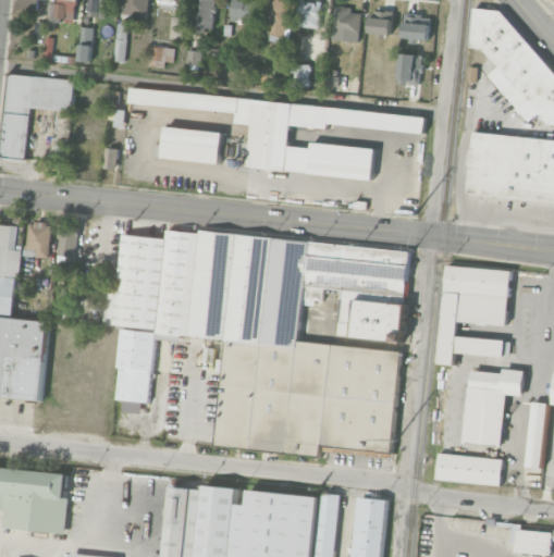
[(15,0),(15,10),(36,11),(36,0),(15,0)]
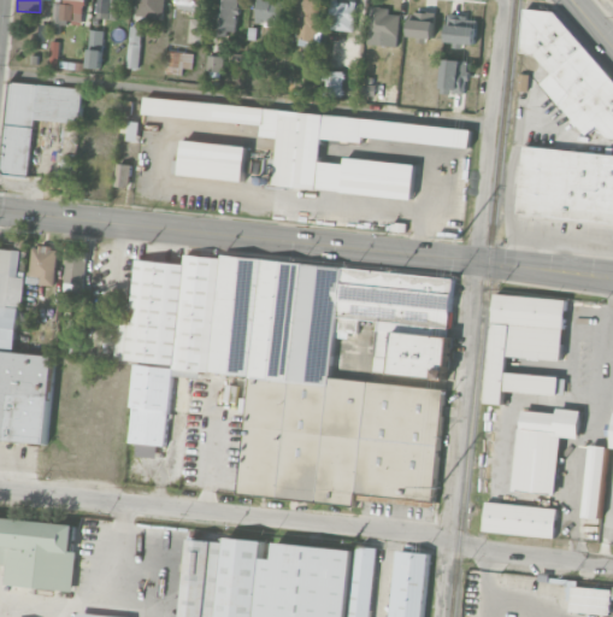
[(82,23),(82,0),(60,0),(59,22),(82,23)]
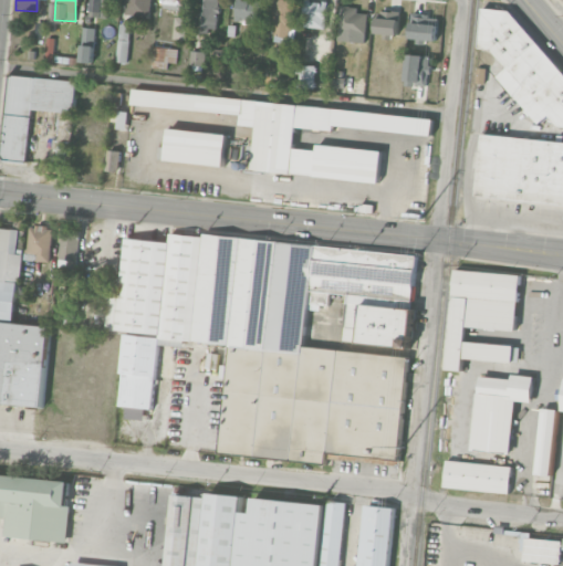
[(113,18),(113,0),(87,0),(87,17),(113,18)]
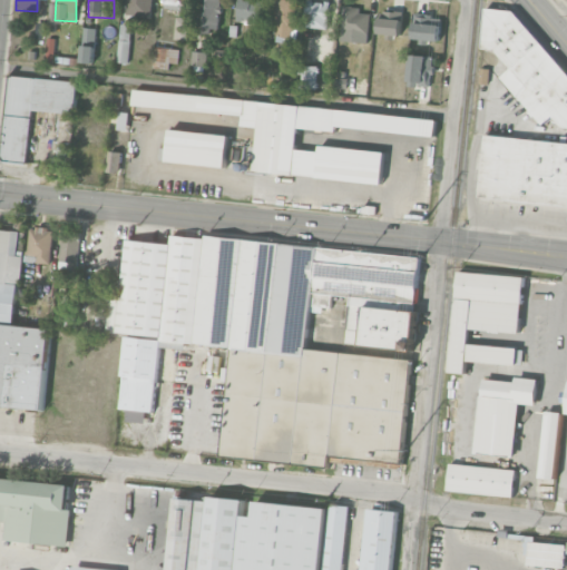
[(149,0),(125,0),(125,16),(149,17),(149,0)]
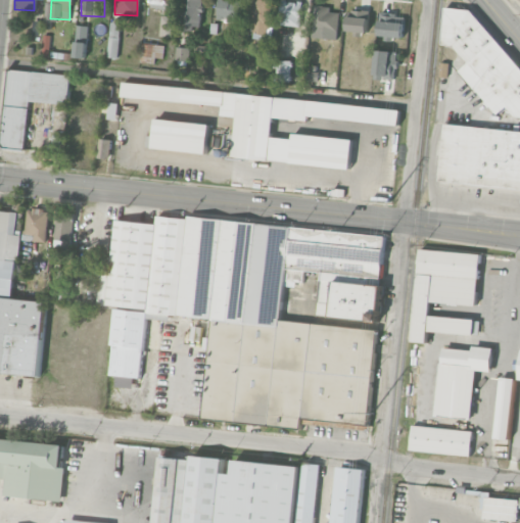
[(169,9),(169,0),(148,0),(148,8),(169,9)]
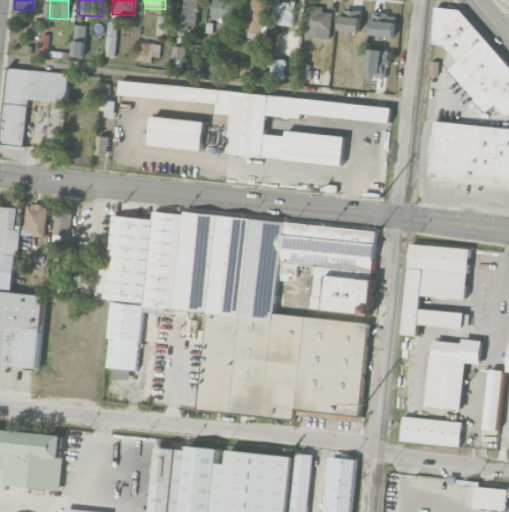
[(183,26),(195,26),(196,0),(175,0),(175,30),(183,30),(183,26)]
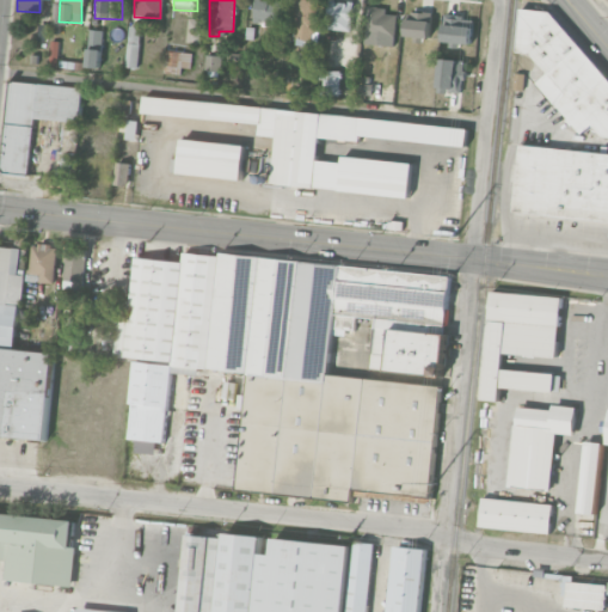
[(277,26),(280,1),(266,0),(251,0),(250,23),(277,26)]
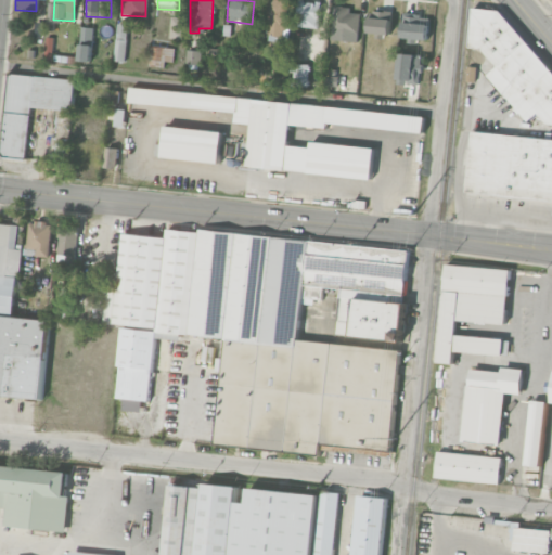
[(265,0),(265,41),(285,42),(285,0),(265,0)]
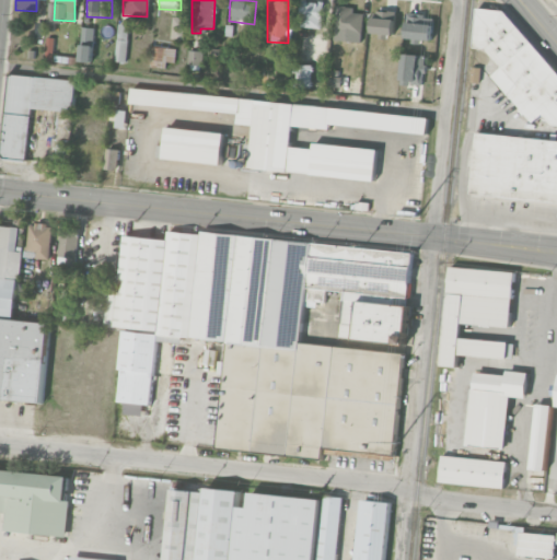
[(317,30),(322,3),(300,0),(299,0),(296,26),(317,30)]
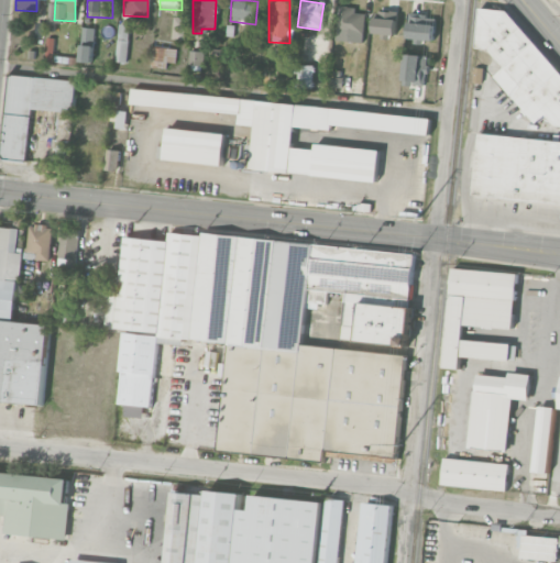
[(333,32),(361,33),(362,13),(352,13),(353,7),(335,6),(333,32)]
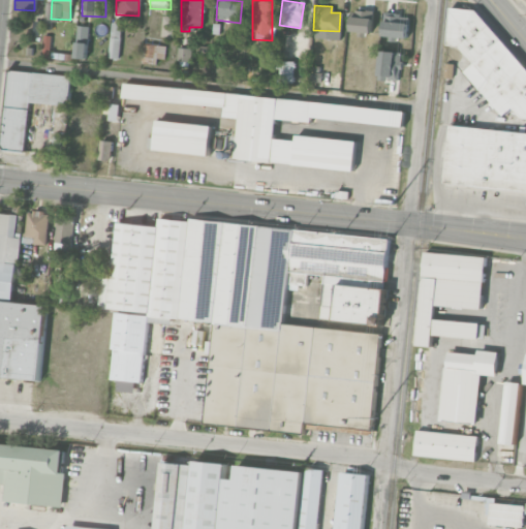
[(525,71),(476,10),(446,7),(443,45),(456,47),(469,64),(461,70),(498,118),(509,109),(518,118),(525,119),(525,71)]
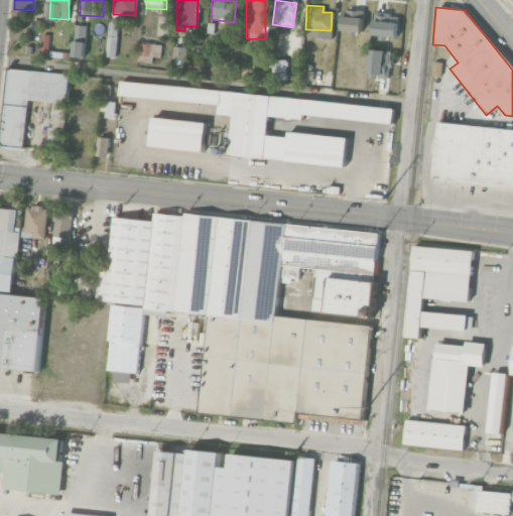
[(340,33),(360,33),(361,11),(340,10),(340,33)]
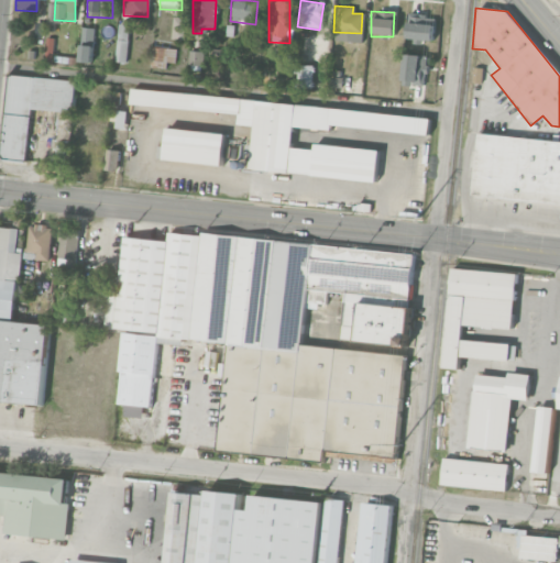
[(431,42),(432,15),(406,14),(405,41),(431,42)]
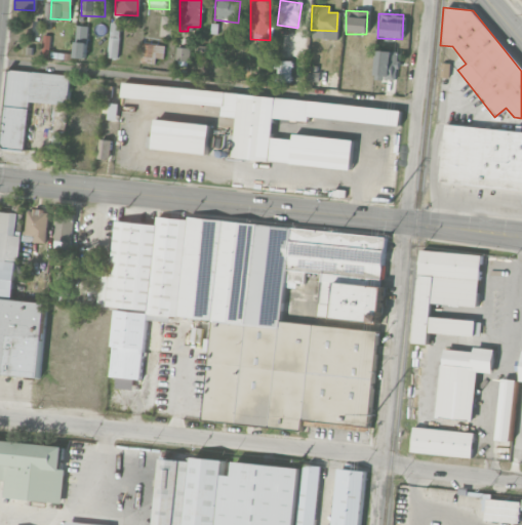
[(171,16),(159,16),(158,37),(170,37),(171,16)]
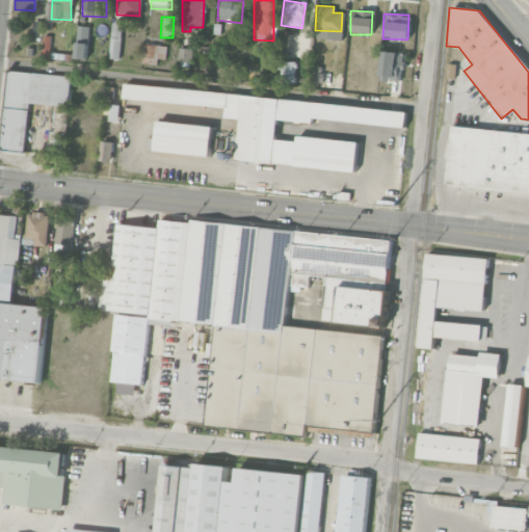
[(117,59),(118,23),(108,23),(107,58),(117,59)]
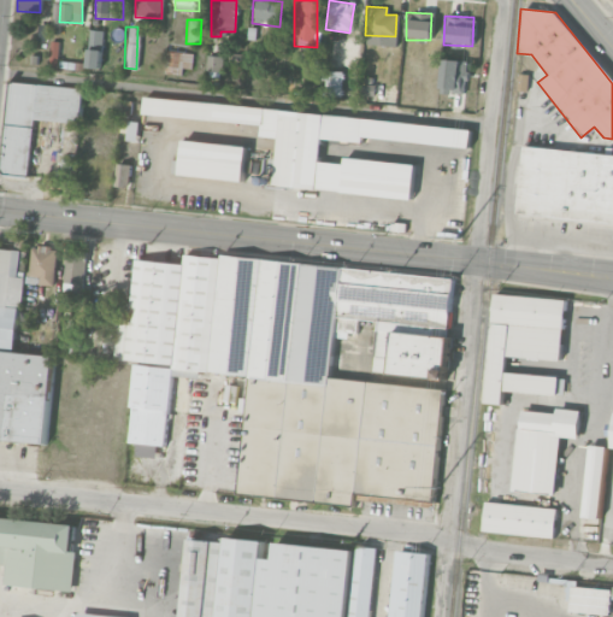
[(100,31),(87,30),(86,69),(99,69),(100,31)]
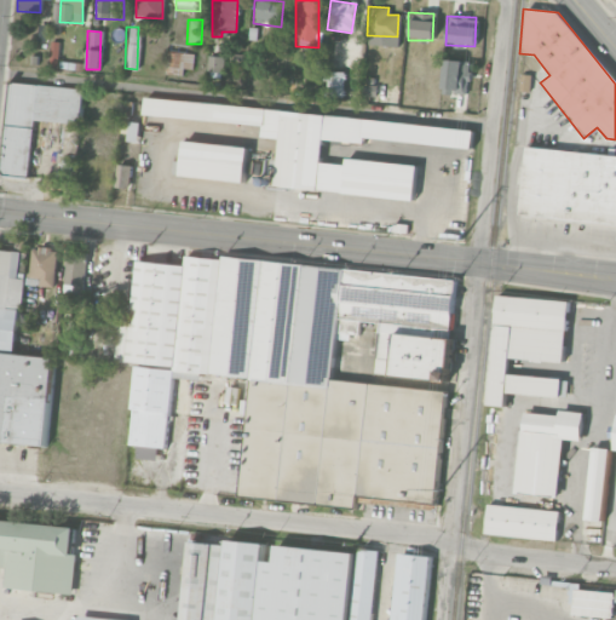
[(163,73),(190,73),(190,53),(163,52),(163,73)]
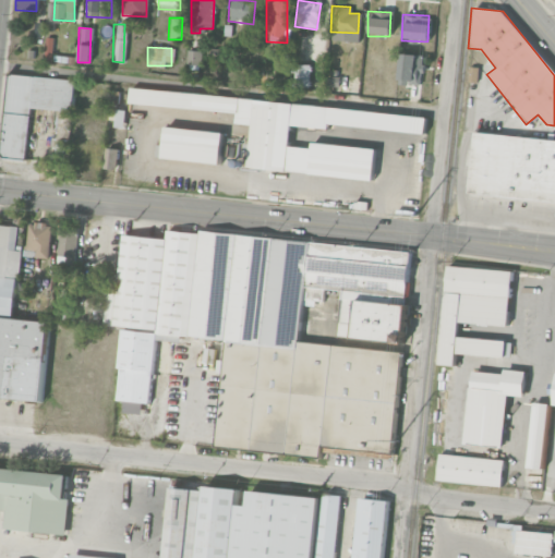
[(200,51),(185,50),(184,69),(198,70),(200,51)]
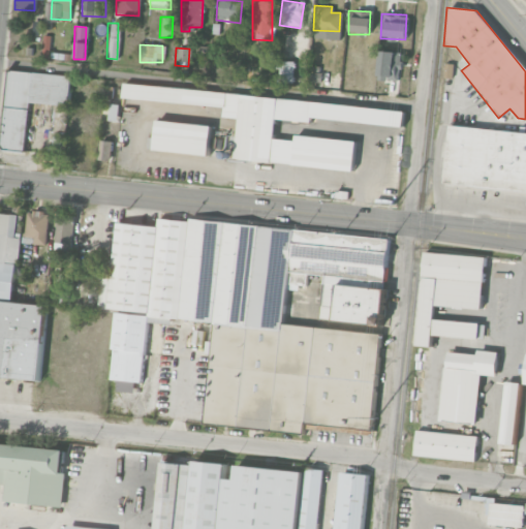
[(398,81),(399,52),(377,52),(376,80),(398,81)]
